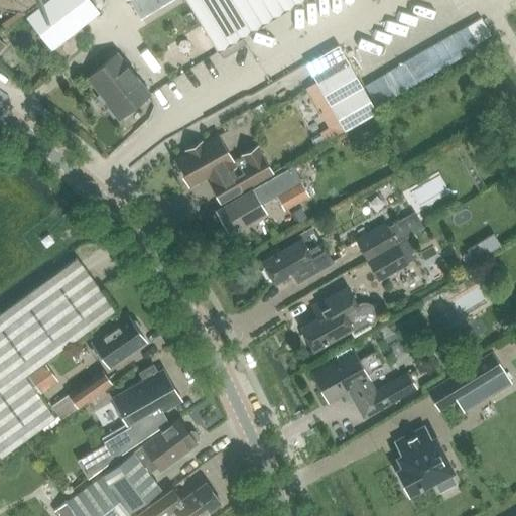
[(101,12),(100,11),(91,0),(49,0),(28,17),(53,48),(82,27),(101,12)]
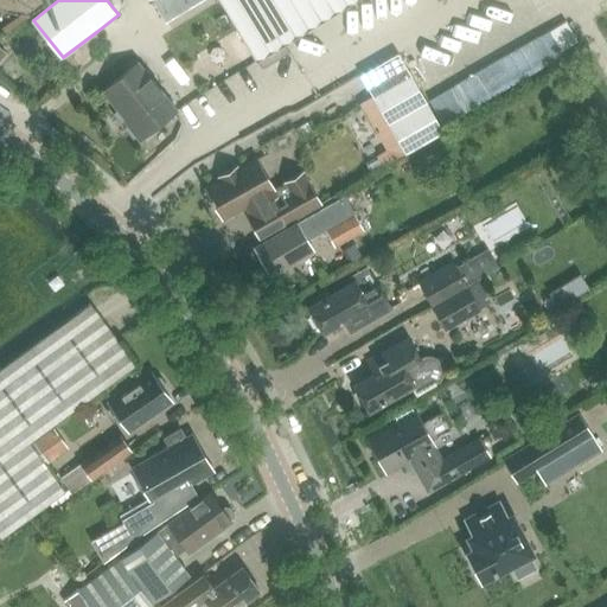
[(153,0),(152,1),(165,23),(200,0),(153,0)]
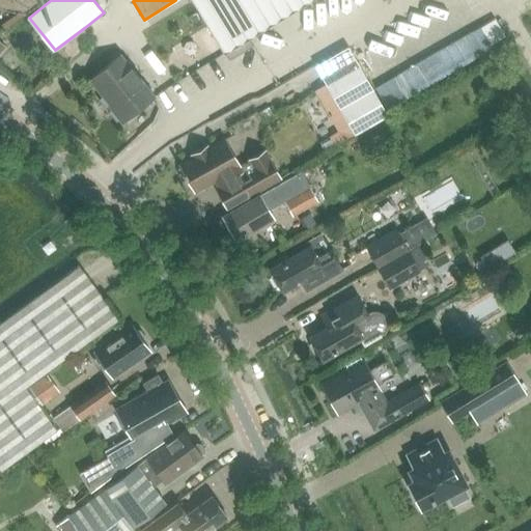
[(191,0),(224,53),(225,53),(227,57),(232,58),(253,45),(249,38),(310,0),(191,0)]
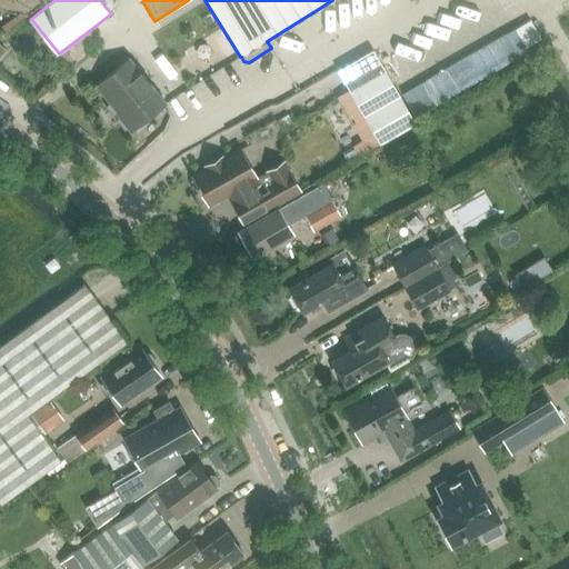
[(476,0),(486,17),(499,10),(493,0),(476,0)]
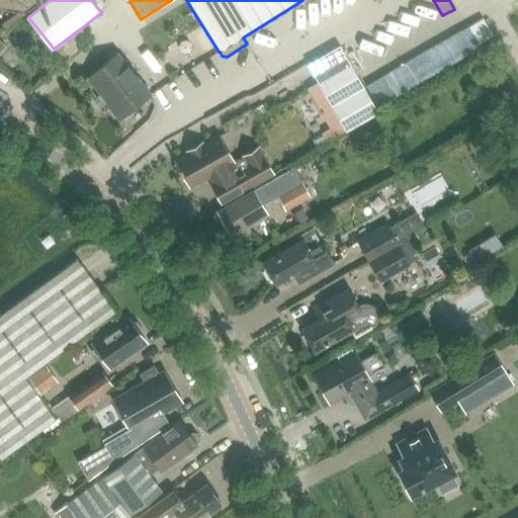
[(375,60),(413,41),(405,24),(367,41),(375,60)]
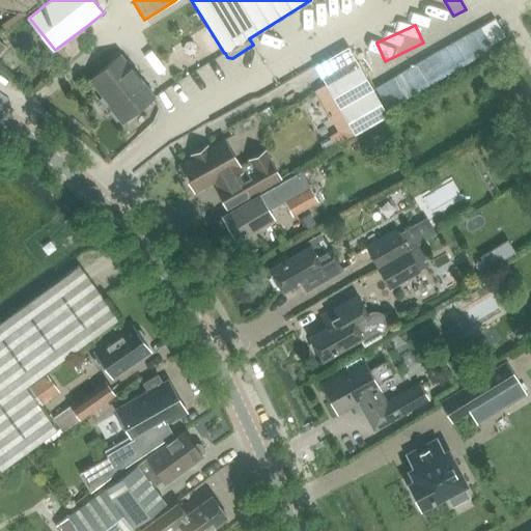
[(354,50),(365,64),(374,58),(364,43),(354,50)]
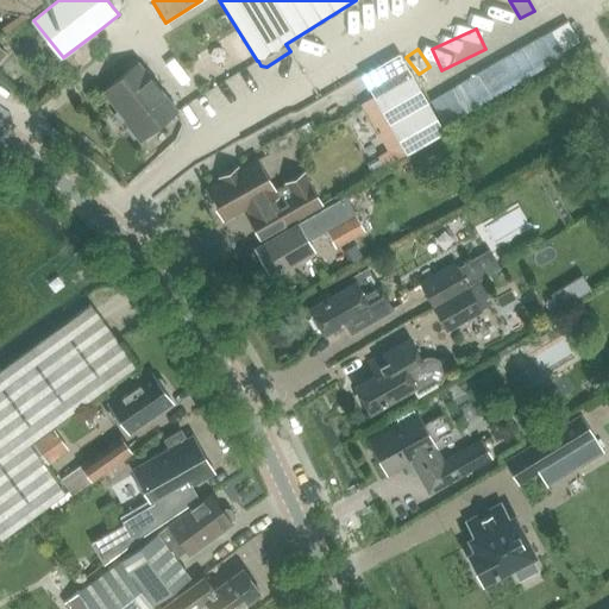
[(399,55),(362,76),(407,155),(444,133),(399,55)]
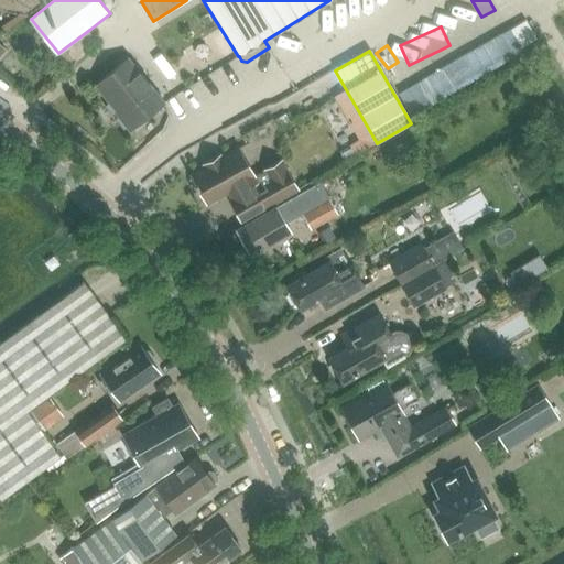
[(117,112),(130,129),(164,101),(130,58),(97,84),(119,111),(117,112)]
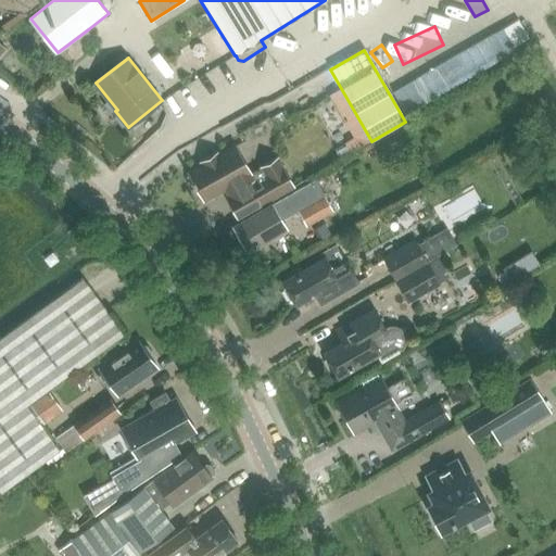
[(188,169),(205,200),(226,188),(229,196),(227,197),(239,218),(297,186),(279,156),(253,172),(237,142),(188,169)]
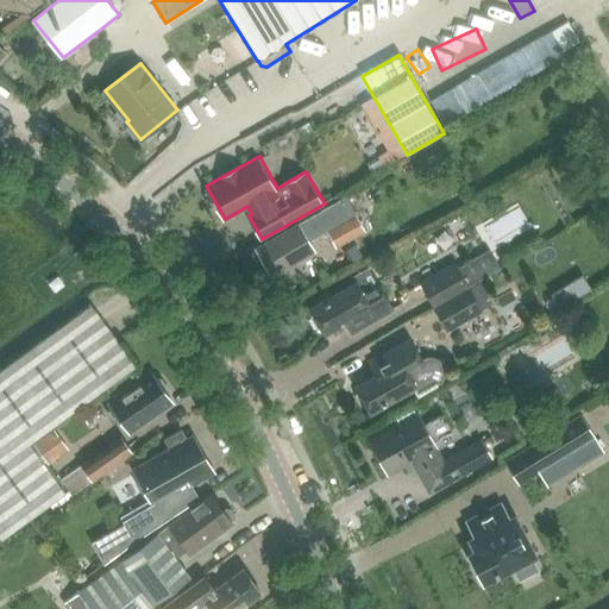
[(314,249),(309,242),(326,231),(336,246),(364,230),(346,198),(299,224),(256,249),(270,274),(314,249)]
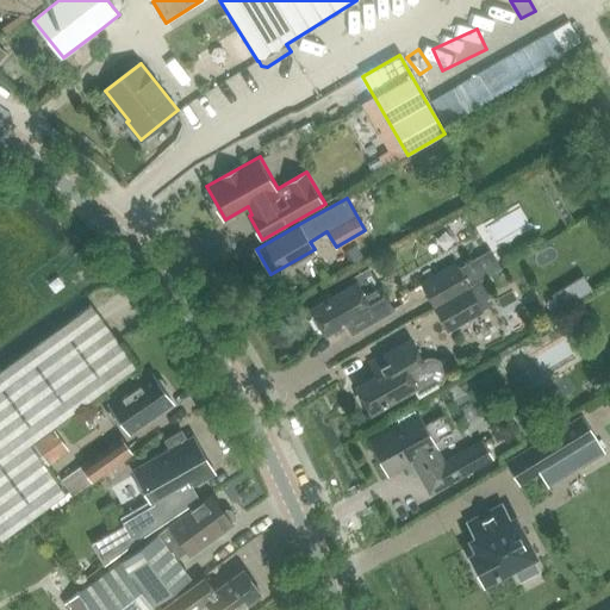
[(422,285),(435,306),(468,286),(456,265),(422,285)]
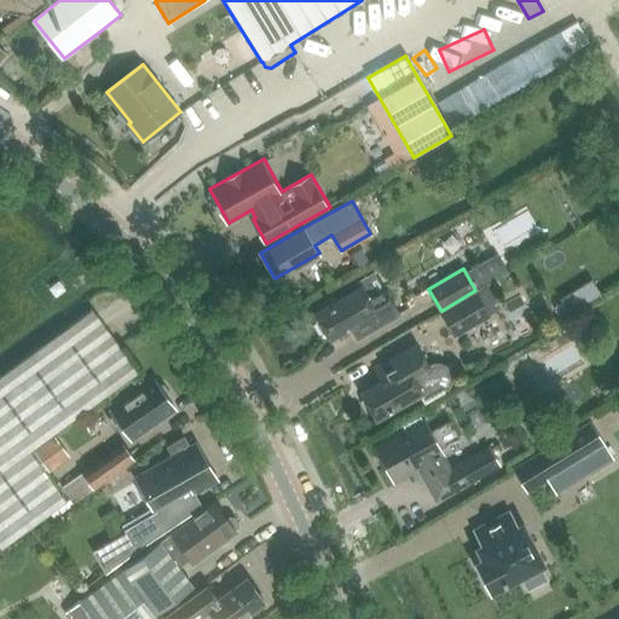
[(318,318),(317,323),(323,333),(329,335),(330,339),(352,327),(358,337),(399,314),(372,271),(354,281),(359,288),(314,312),(318,318)]
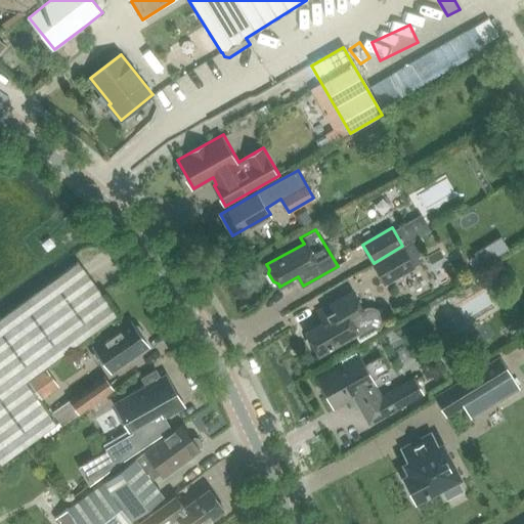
[(40,243),(47,252),(56,245),(49,235),(40,243)]
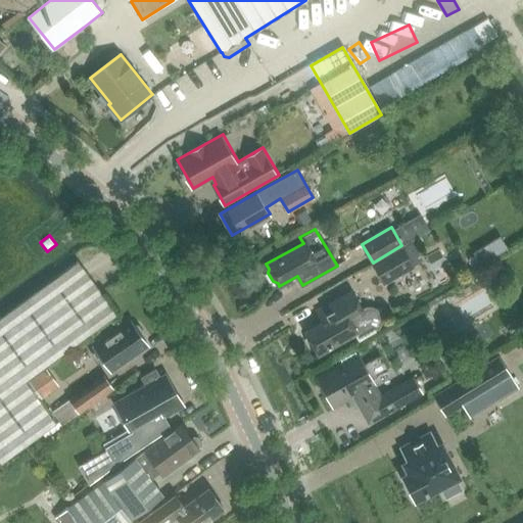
[(475,252),(483,264),(494,255),(487,244),(475,252)]
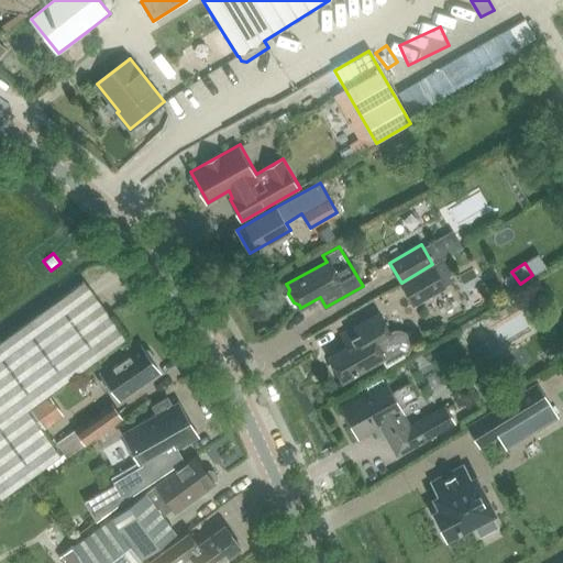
[(444,285),(432,264),(401,283),(414,304),(444,285)]
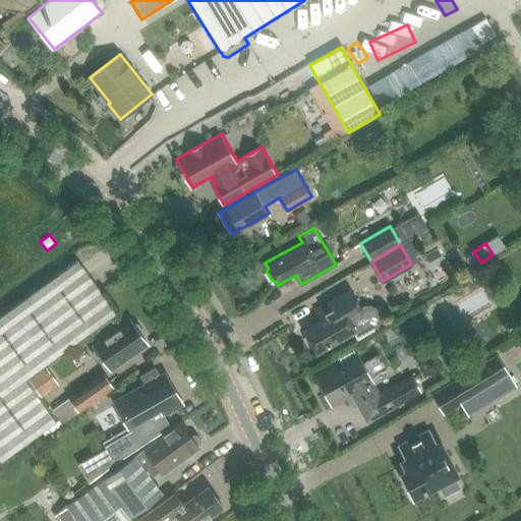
[(0,468),(56,426),(19,375),(112,308),(76,258),(0,313),(0,468)]
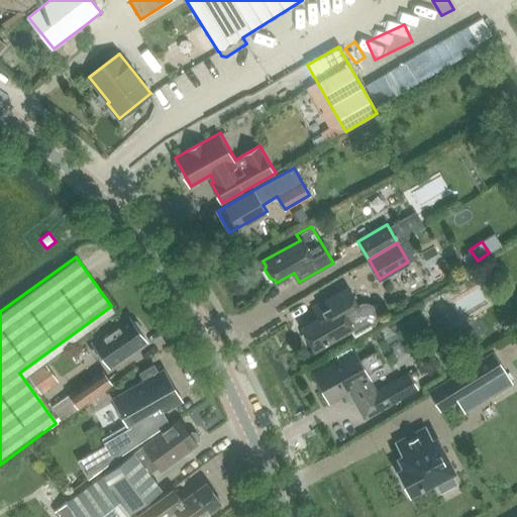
[(320,316),(300,328),(302,331),(301,336),(306,345),(310,346),(312,349),(349,327),(352,333),(372,322),(374,318),(374,313),(372,309),(369,306),(365,304),(360,304),(356,306),(344,288),(314,306),(320,316)]
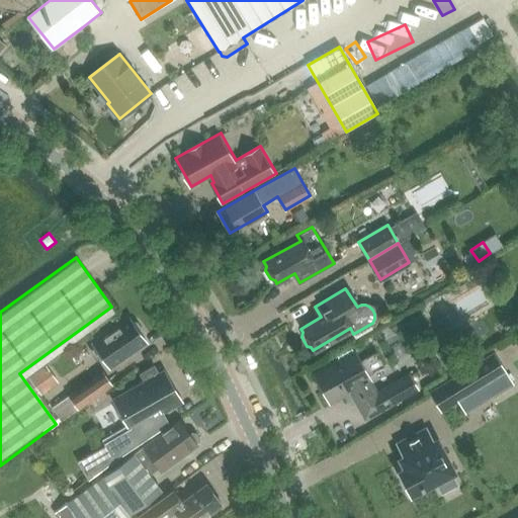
[(91,343),(108,368),(145,342),(142,338),(143,333),(135,322),(130,321),(127,318),(91,343)]
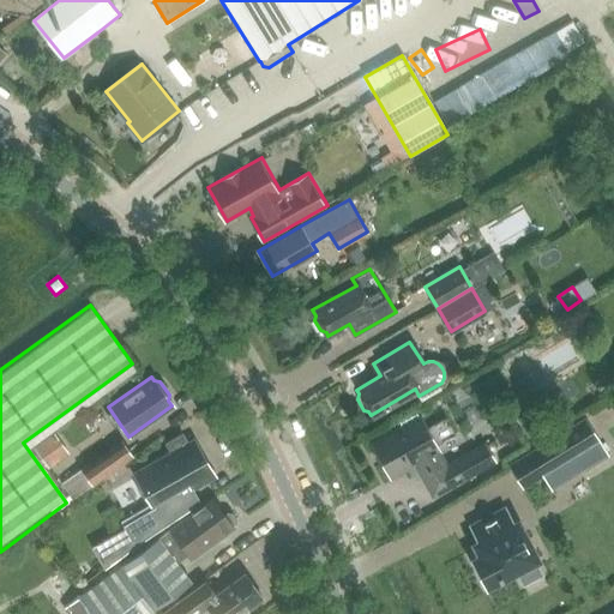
[(373,444),(391,476),(411,463),(432,498),(497,461),(485,441),(447,463),(438,445),(455,435),(445,417),(427,427),(419,411),(401,421),(404,426),(373,444)]
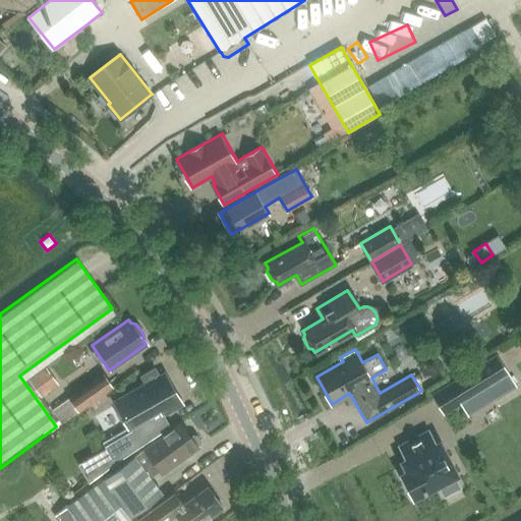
[(448,385),(431,395),(443,414),(460,403),(485,388),(494,400),(516,386),(497,354),(448,385)]
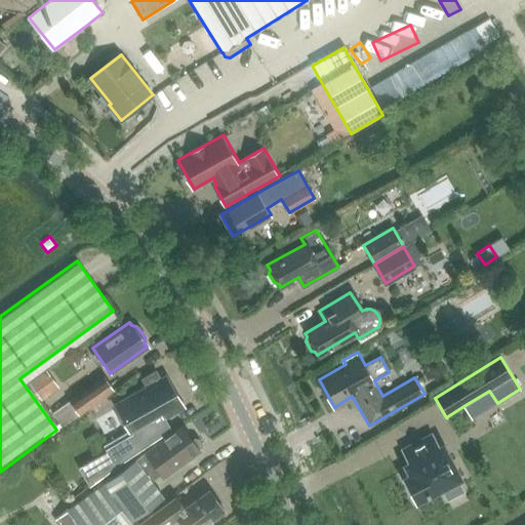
[(129,431),(103,446),(115,467),(170,430),(163,417),(183,406),(164,374),(159,377),(154,369),(139,377),(144,386),(114,403),(129,431)]
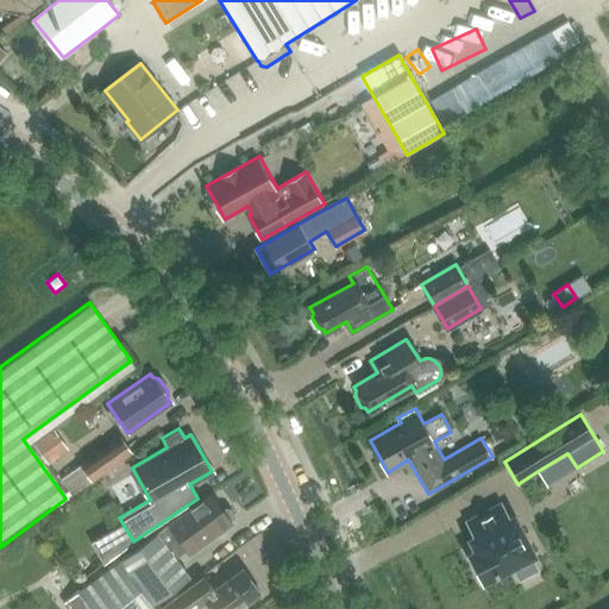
[(37,444),(51,464),(73,450),(57,429),(37,444)]
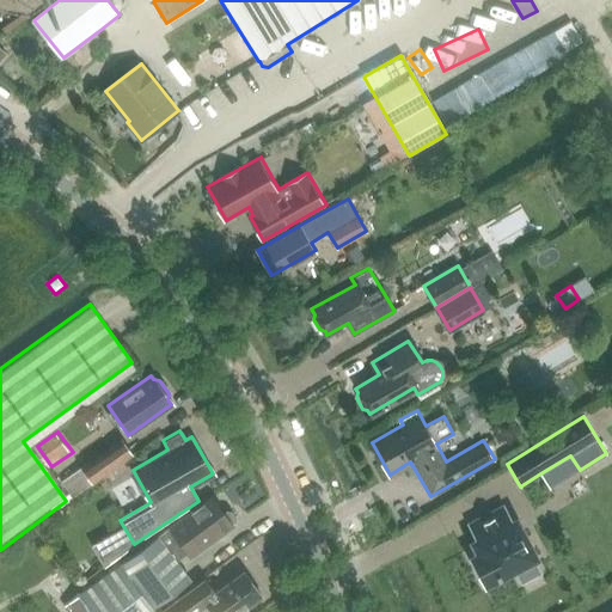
[(92,484),(128,459),(134,454),(122,436),(79,467),(61,481),(72,497),(92,484)]
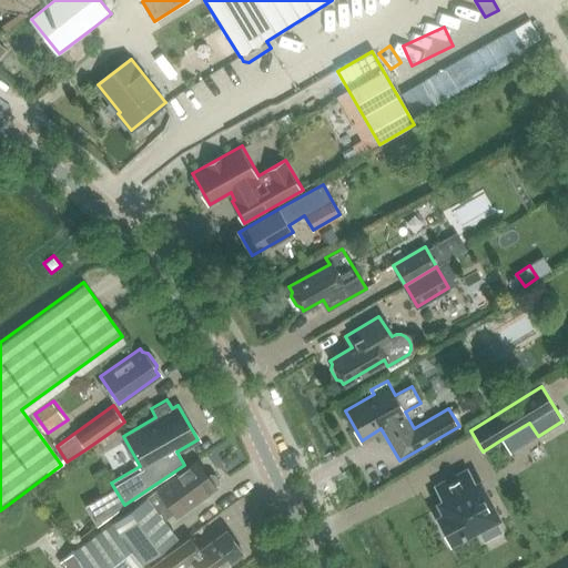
[(194,459),(144,497),(162,520),(173,513),(175,516),(214,487),(213,485),(216,483),(216,478),(213,474),(209,473),(205,475),(194,459)]
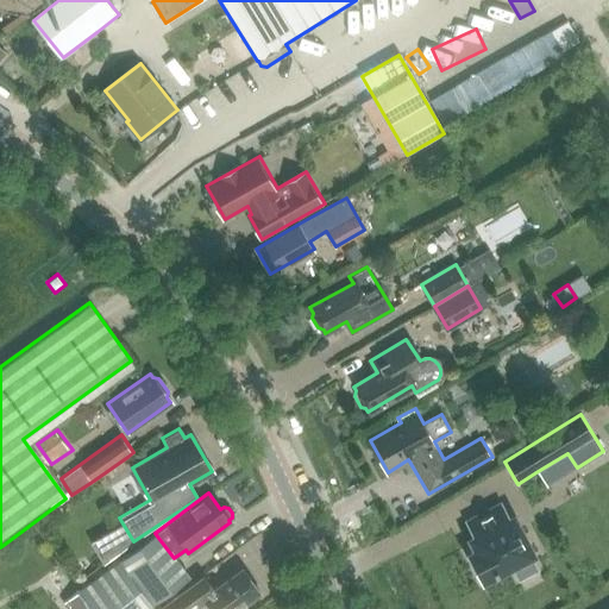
[(491,506),(458,526),(468,540),(463,542),(470,554),(462,559),(477,583),(506,566),(514,579),(532,567),(523,554),(526,553),(503,518),(500,520),(491,506)]
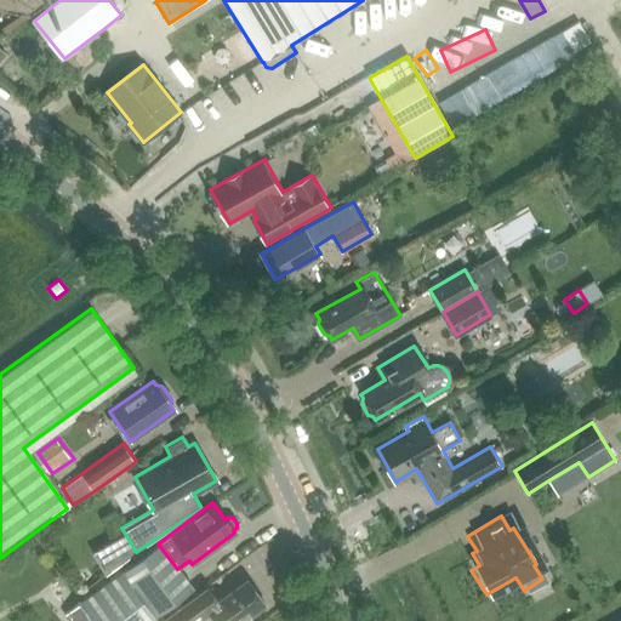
[(121,570),(78,602),(91,620),(146,620),(192,588),(182,575),(177,569),(158,543),(121,570)]
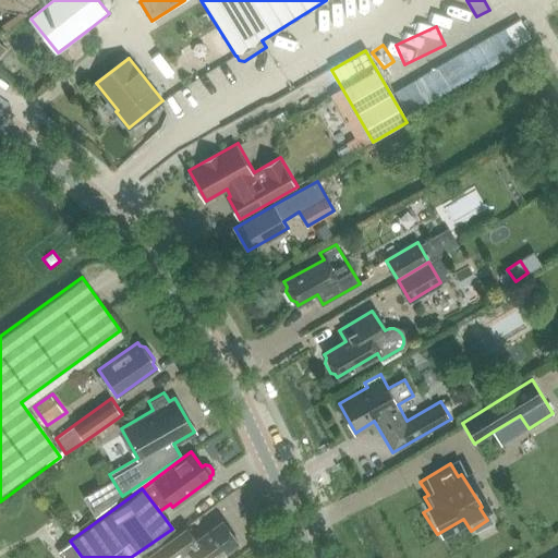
[(185,526),(146,556),(147,557),(222,557),(240,546),(221,520),(194,538),(185,526)]
